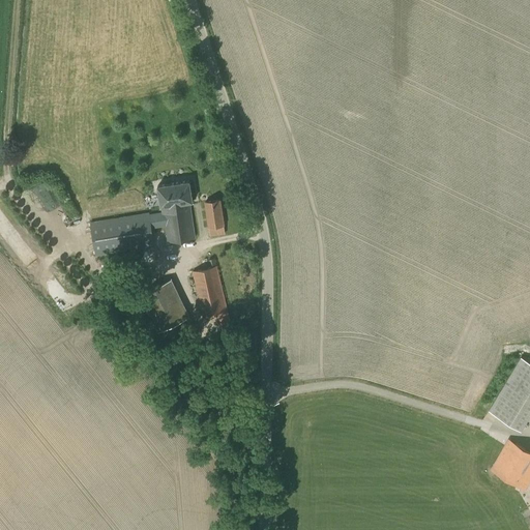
[(157,185),(162,207),(163,211),(149,213),(149,212),(114,217),(120,252),(155,245),(152,228),(166,226),(168,242),(196,237),(190,202),(193,202),(189,180),(157,185)]
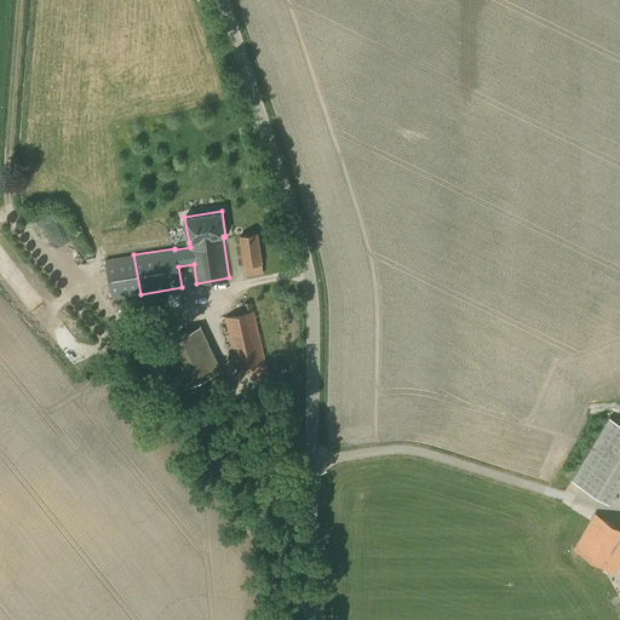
[(263,263),(259,233),(240,235),(244,265),(245,265),(246,276),(264,274),(263,263)]
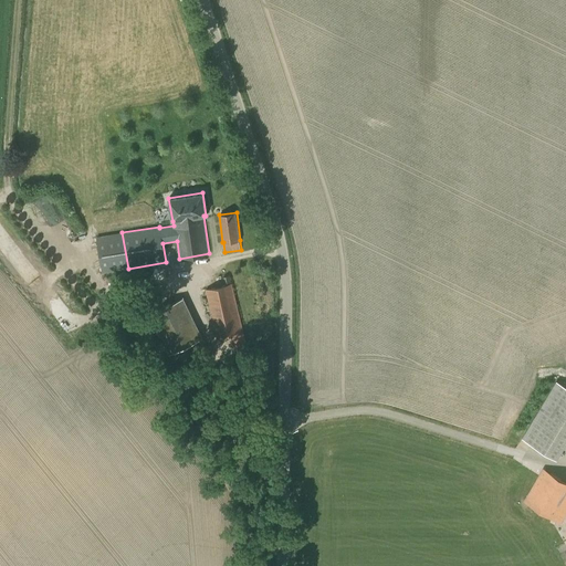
[(217,336),(230,333),(234,353),(248,350),(245,338),(248,338),(245,329),(243,331),(230,275),(223,276),(224,285),(206,290),(217,336)]
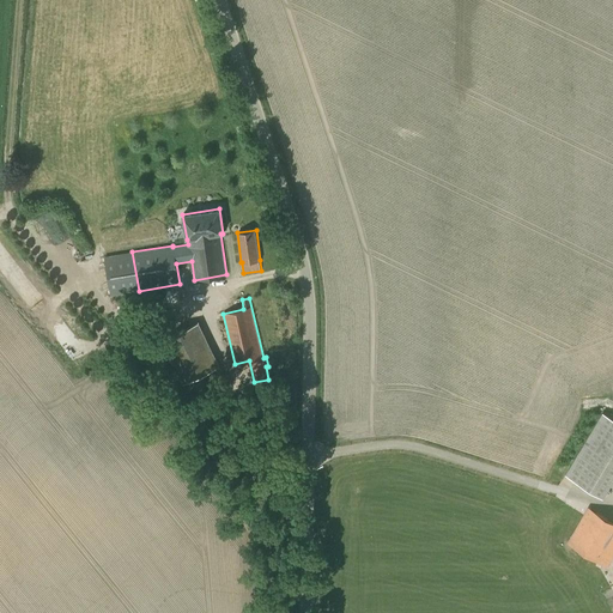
[(199,322),(162,341),(183,383),(219,365),(199,322)]
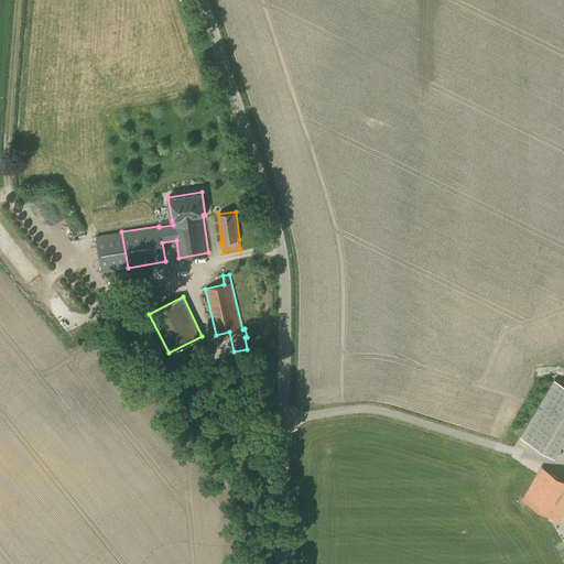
[(520,436),(554,457),(563,441),(563,384),(555,379),(520,436)]
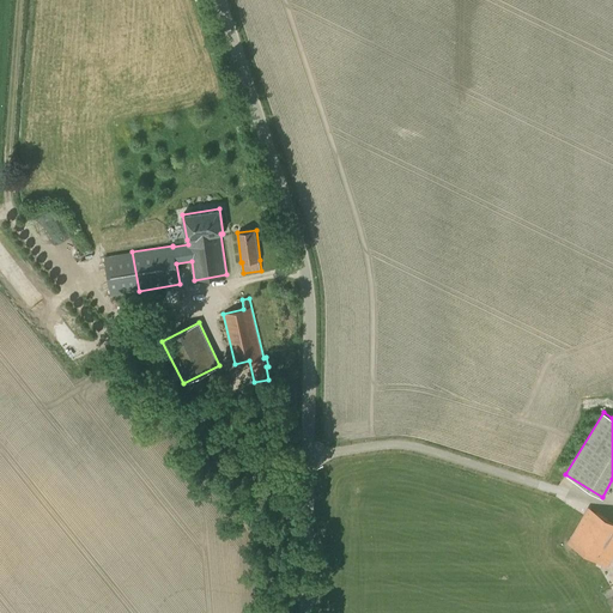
[(612,521),(588,507),(568,542),(608,566),(612,558),(612,521)]
